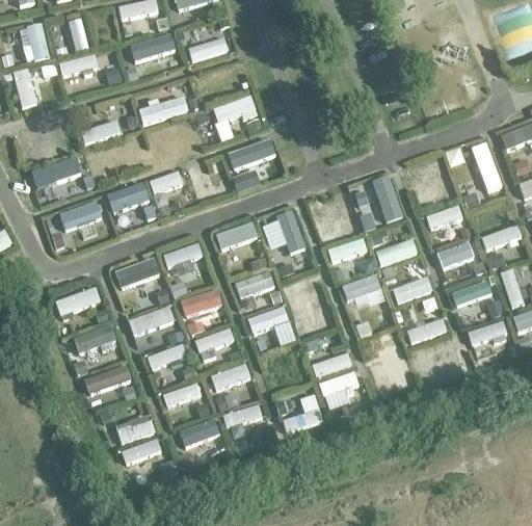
[(1,0),(4,12),(17,10),(15,0),(1,0)]
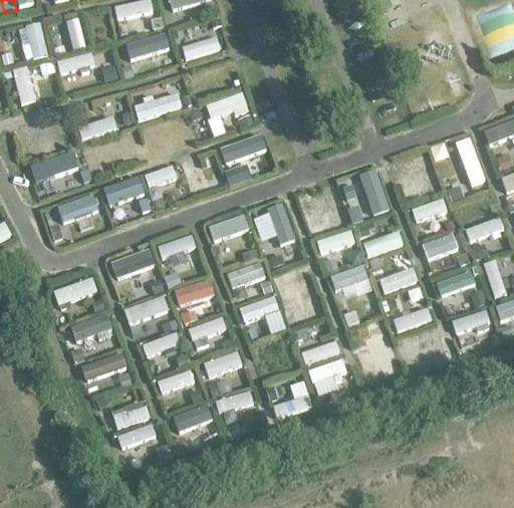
[(170,23),(208,12),(205,0),(166,12),(170,23)]
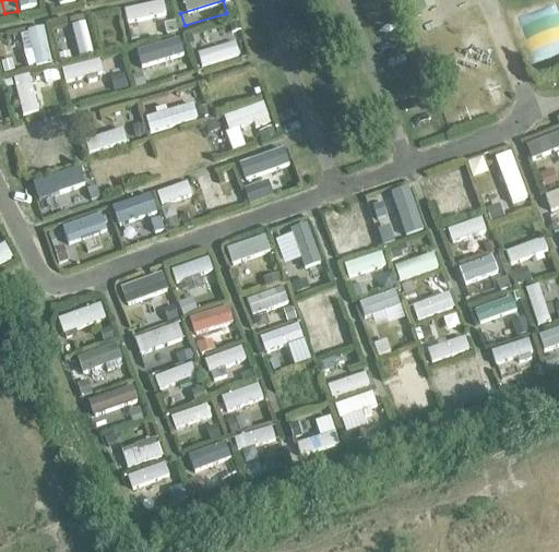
[(437,3),(435,0),(411,0),(416,12),(437,3)]
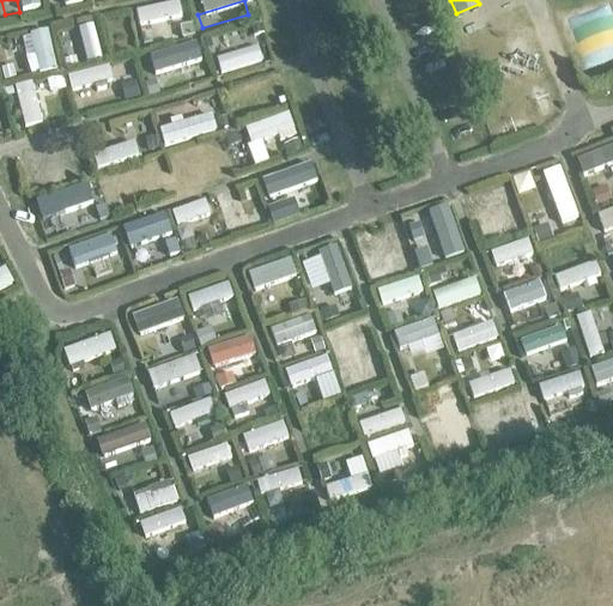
[(169,34),(161,4),(147,7),(157,37),(169,34)]
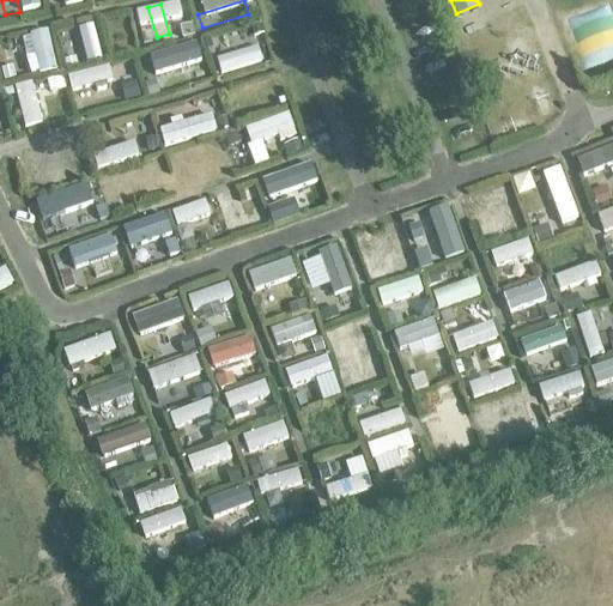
[(102,55),(92,20),(79,24),(87,59),(102,55)]
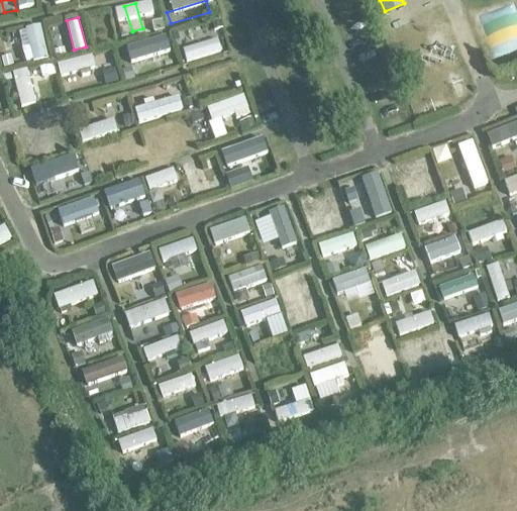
[(218,31),(214,19),(175,32),(179,44),(202,36),(203,40),(210,37),(209,34),(218,31)]
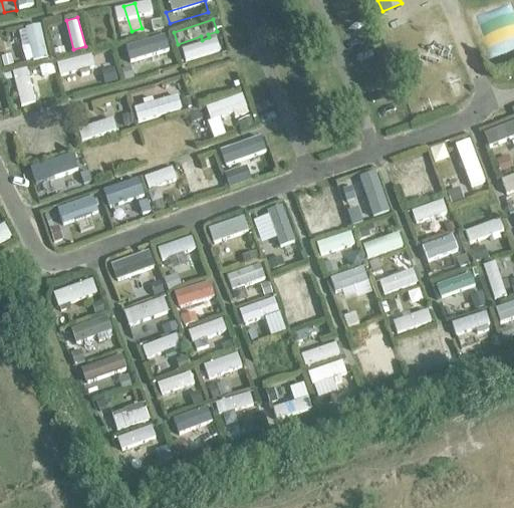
[(47,55),(39,21),(25,25),(26,30),(19,31),(24,49),(30,48),(33,58),(47,55)]
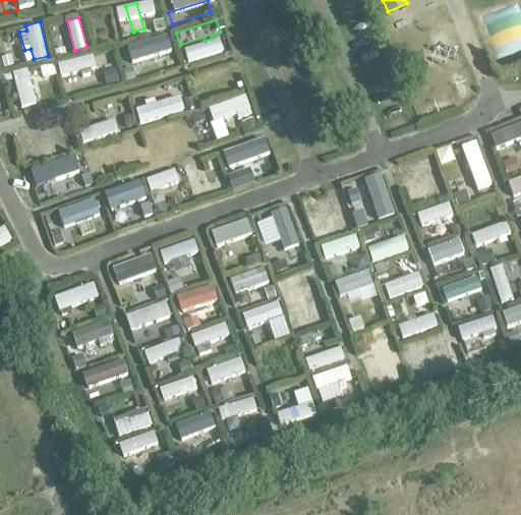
[(172,44),(168,32),(136,42),(140,54),(157,48),(159,53),(166,51),(164,46),(172,44)]
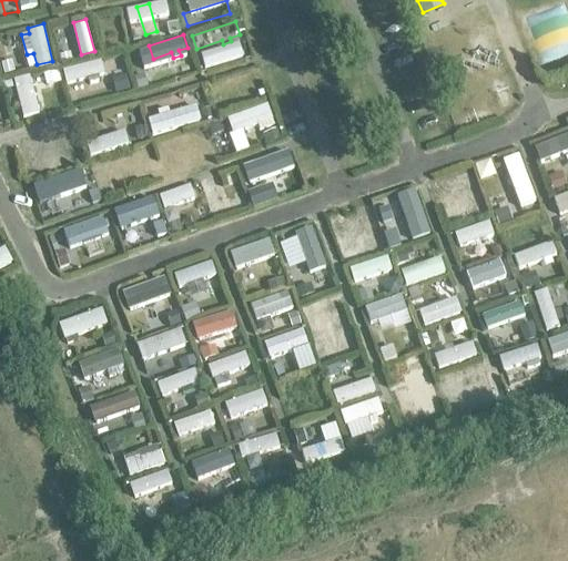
[(143,60),(140,48),(108,55),(111,69),(143,60)]
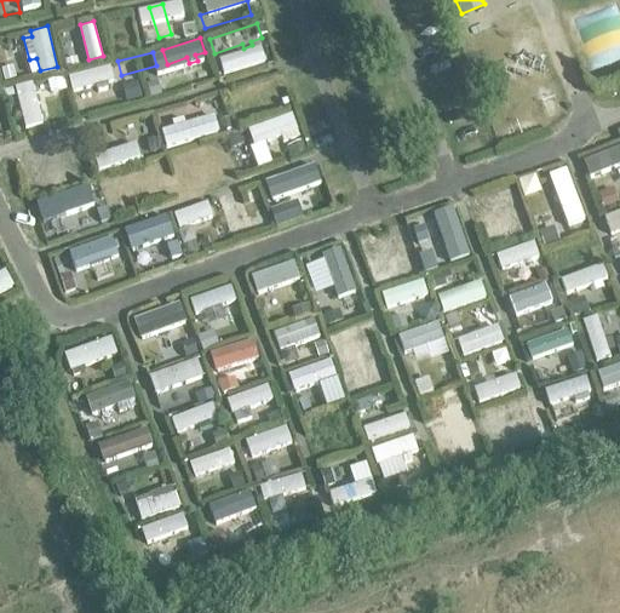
[(113,76),(109,63),(68,73),(72,87),(96,81),(97,87),(109,84),(108,78),(113,76)]
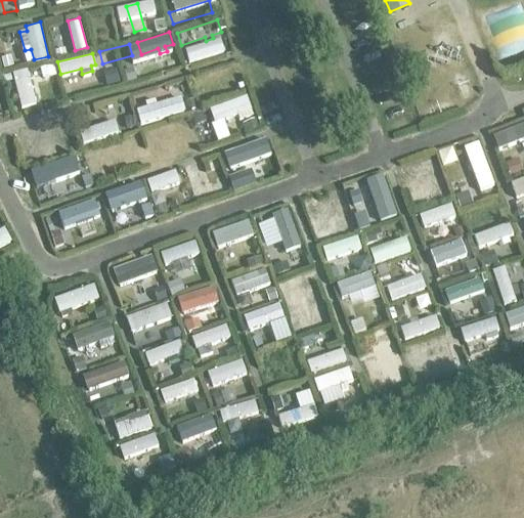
[(27,67),(12,71),(22,105),(37,101),(32,83),(35,82),(33,72),(29,73),(27,67)]
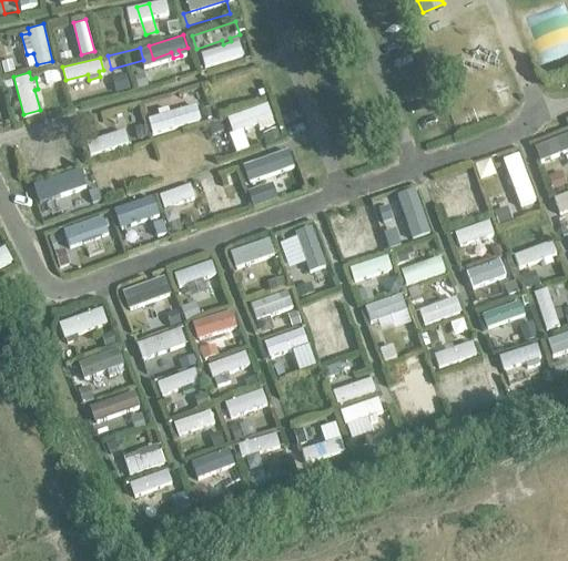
[(274,122),(266,101),(227,115),(232,130),(257,121),(260,126),(274,122)]
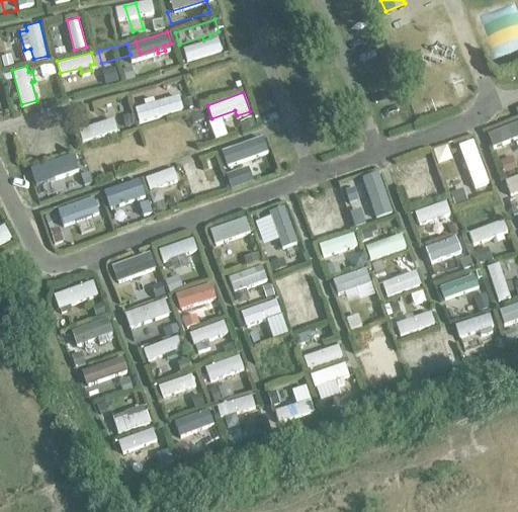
[(140,119),(183,107),(179,93),(154,100),(153,95),(144,97),(145,103),(136,105),(140,119)]
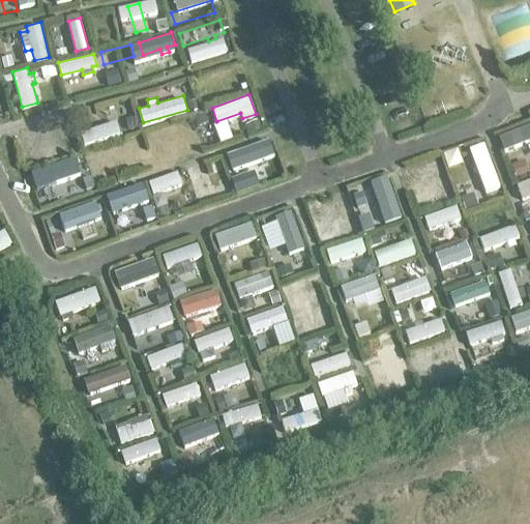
[(62,129),(58,114),(18,126),(22,142),(48,134),(49,138),(57,136),(56,132),(62,129)]
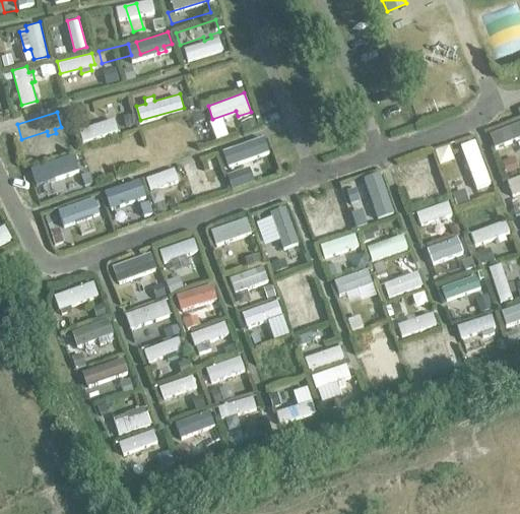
[(114,117),(78,128),(82,140),(117,128),(114,117)]
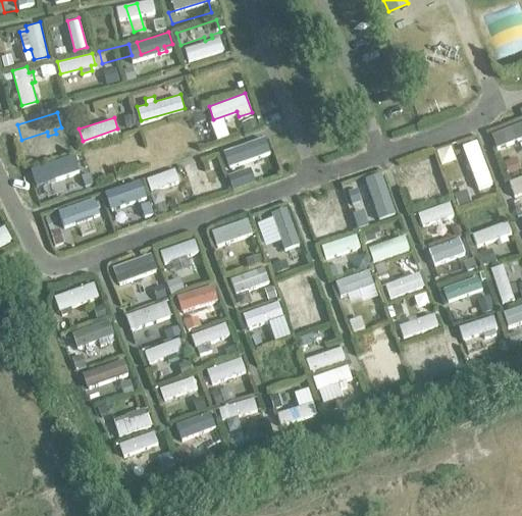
[(497,146),(521,136),(521,119),(490,133),(497,146)]
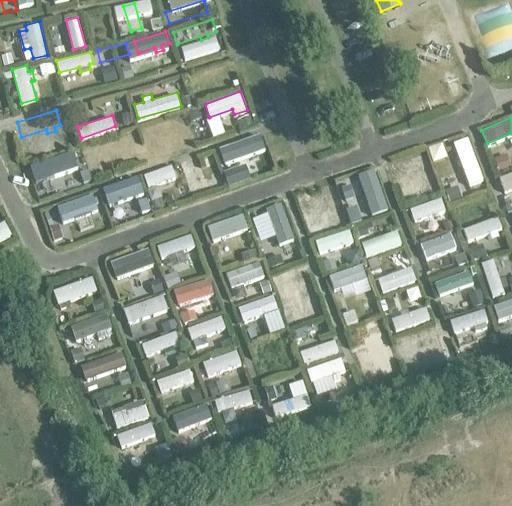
[(259,153),(253,136),(219,148),(223,160),(245,153),(247,158),(259,153)]
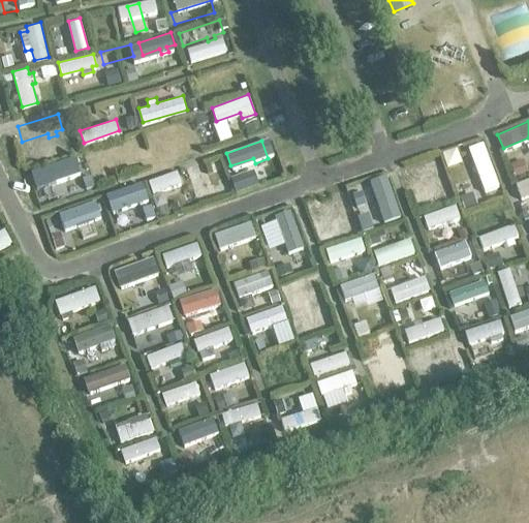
[(486,157),(483,147),(457,155),(460,166),(486,157)]
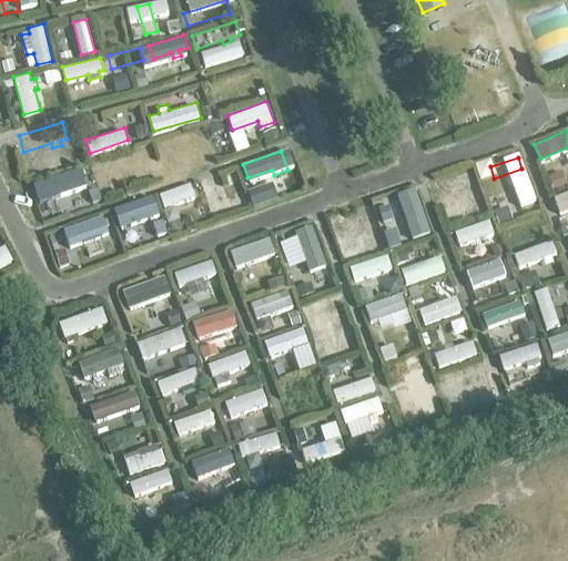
[(83,184),(78,169),(34,183),(39,199),(83,184)]
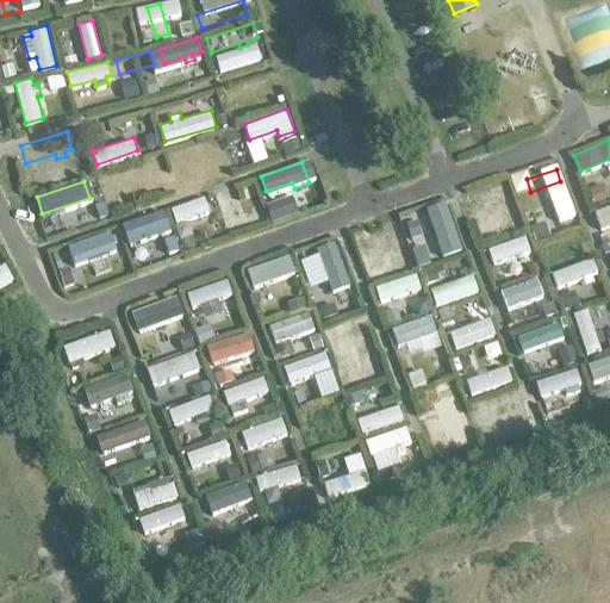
[(515,209),(505,181),(468,193),(473,209),(496,201),(499,213),(515,209)]
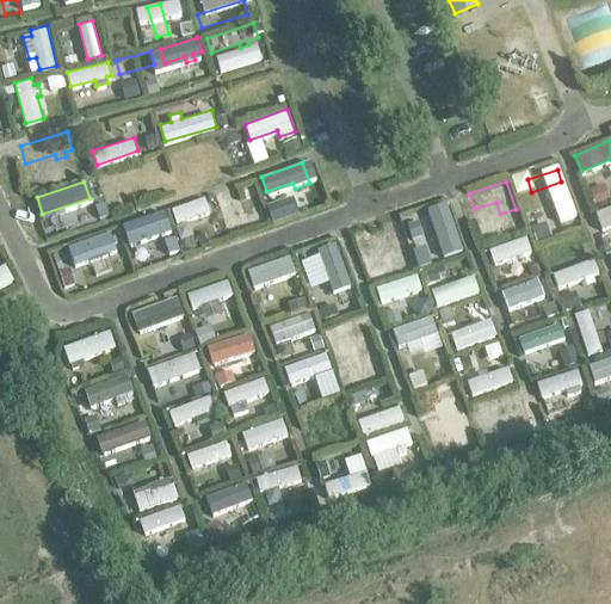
[(242,221),(230,186),(215,192),(227,227),(242,221)]
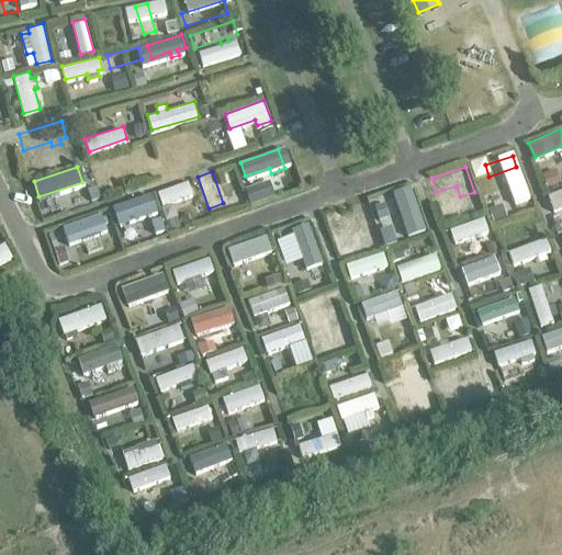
[(192,192),(188,180),(157,191),(163,203),(192,192)]
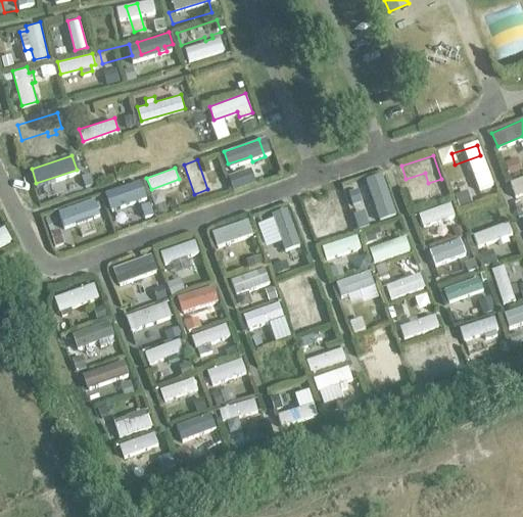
[(522,174),(512,179),(516,190),(522,187),(522,174)]
